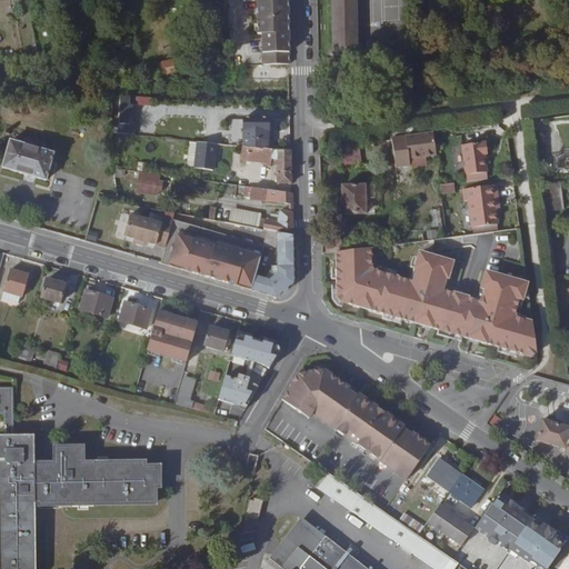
[(257,0),(258,35),(262,35),(263,53),(290,53),(288,0),(257,0)]
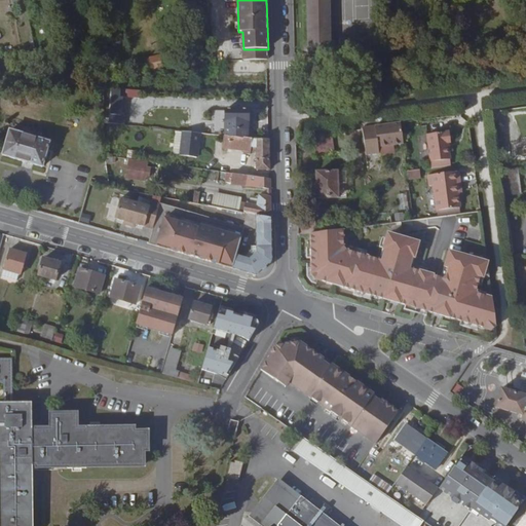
[(306,0),(308,54),(331,54),(329,0),(306,0)]
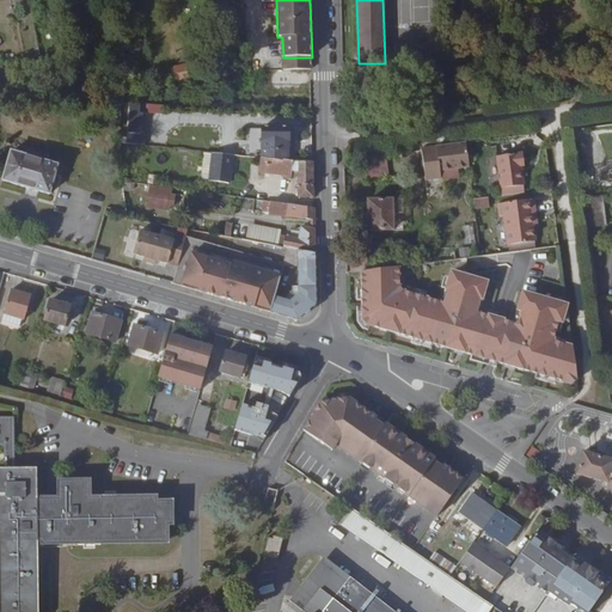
[(407,62),(407,44),(396,44),(397,62),(407,62)]
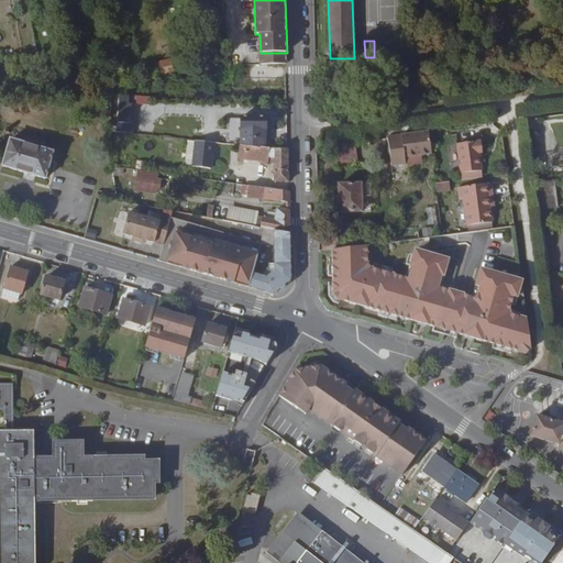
[(287,53),(261,53),(261,65),(287,64),(287,53)]
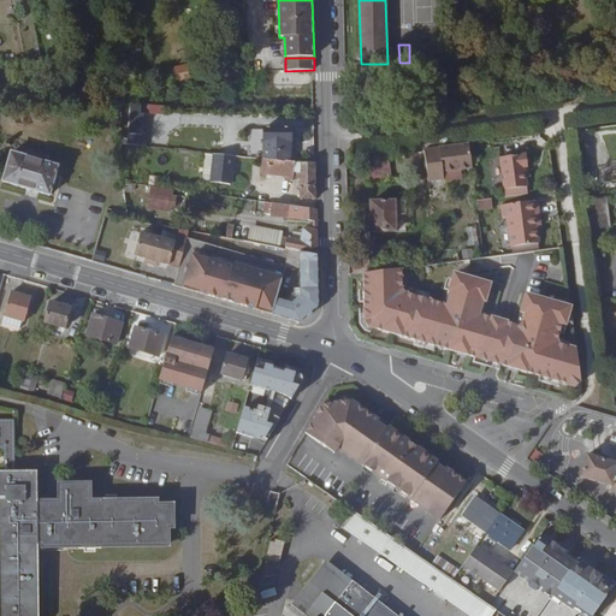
[(188,66),(172,69),(176,81),(190,78),(188,66)]
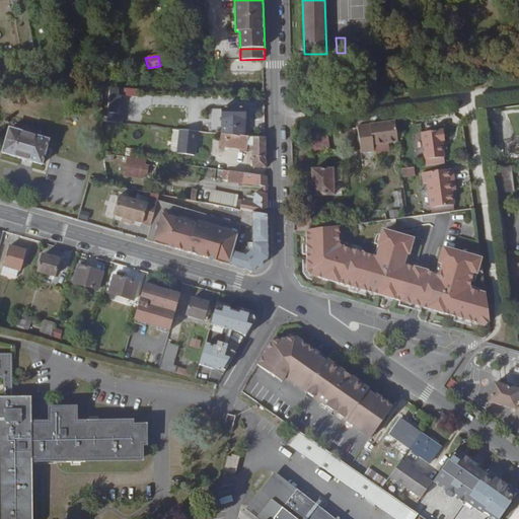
[(35,58),(25,59),(26,69),(38,68),(35,58)]
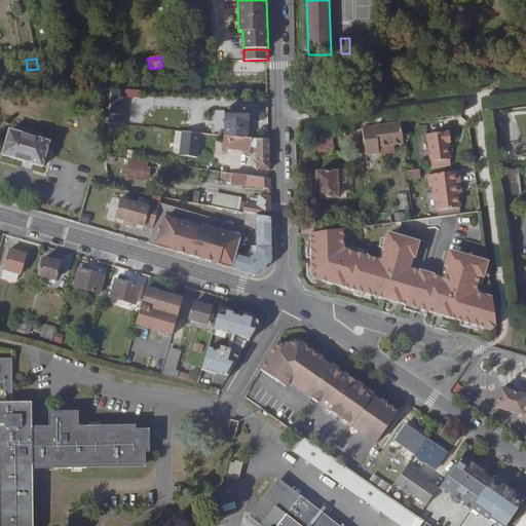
[(110,123),(123,124),(124,90),(111,89),(110,123)]
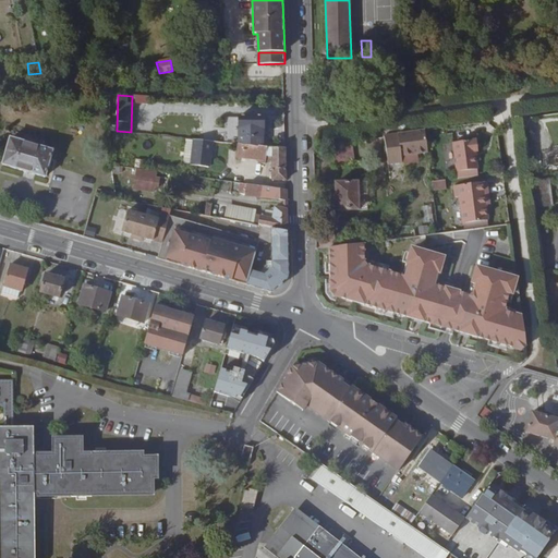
[(225,116),(225,143),(239,145),(239,116),(225,116)]
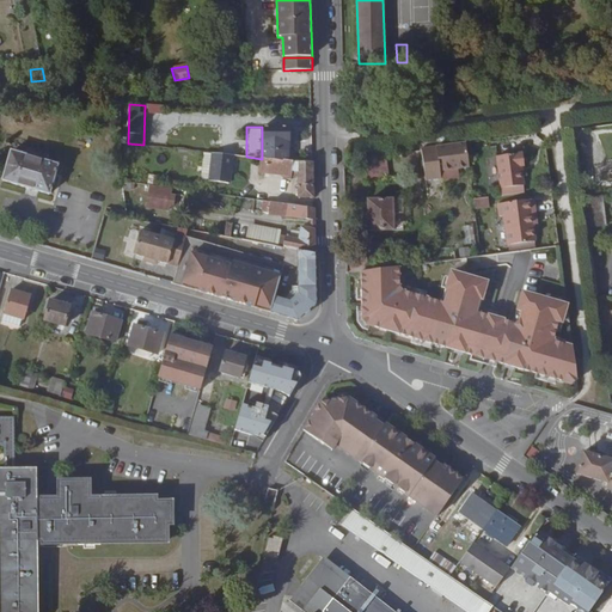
[(289,127),(262,127),(262,159),(289,163),(289,127)]
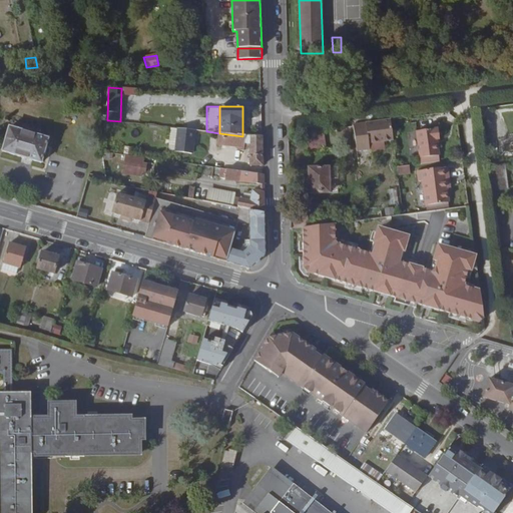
[(326,115),(328,126),(338,125),(337,114),(326,115)]
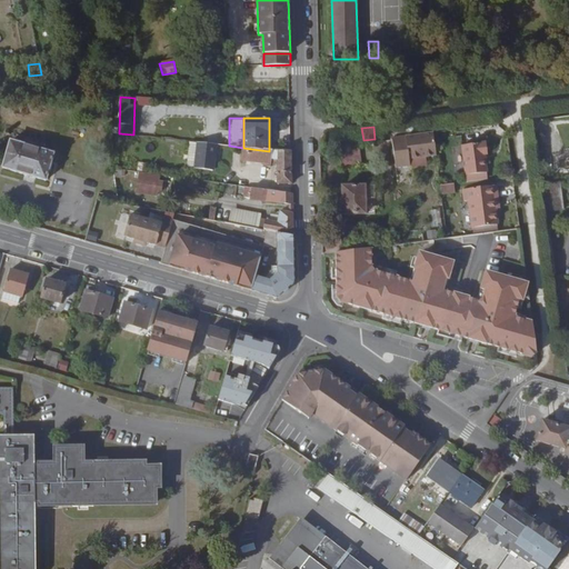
[(433,133),(392,138),(396,167),(410,166),(409,159),(437,155),(433,133)]
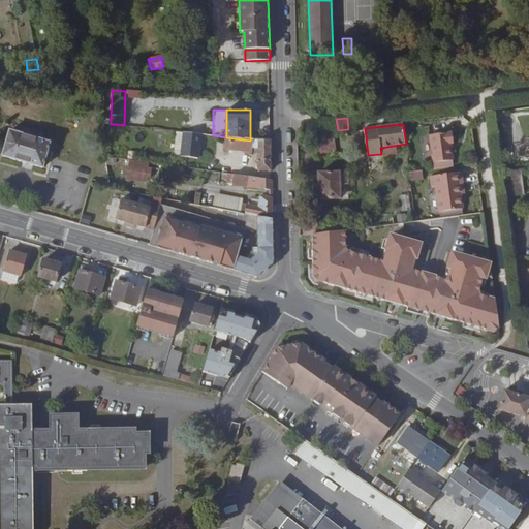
[(50,143),(10,131),(3,155),(42,167),(50,143)]
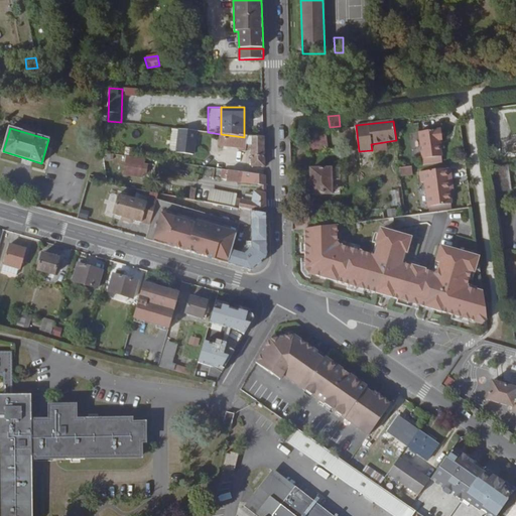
[(197,131),(172,129),(170,142),(178,143),(176,153),(194,155),(197,131)]
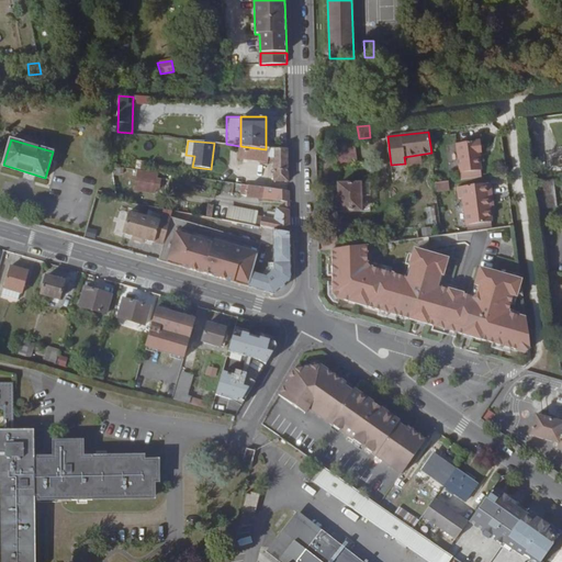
[(456,144),(460,173),(482,170),(480,153),(482,153),(481,141),(456,144)]
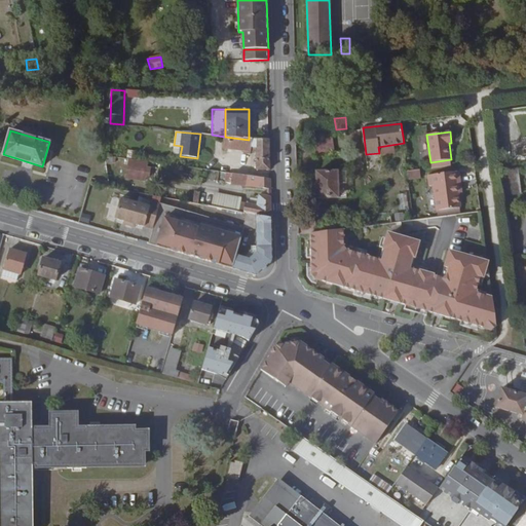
[(315,139),(317,153),(335,151),(333,136),(315,139)]
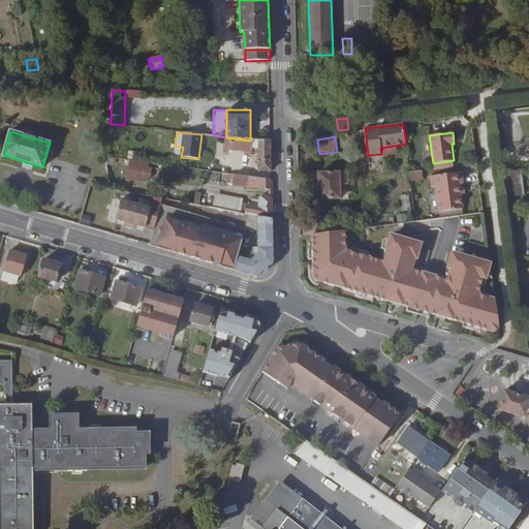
[(250,141),(226,137),(224,149),(252,152),(252,149),(254,141),(250,141)]
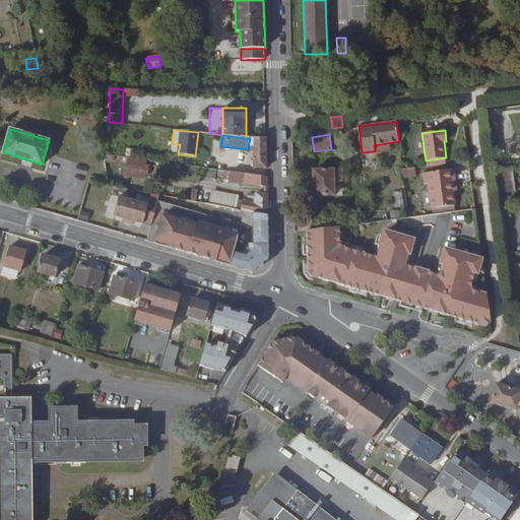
[(266,138),(254,138),(254,146),(254,150),(254,154),(254,157),(254,168),(267,168),(266,138)]
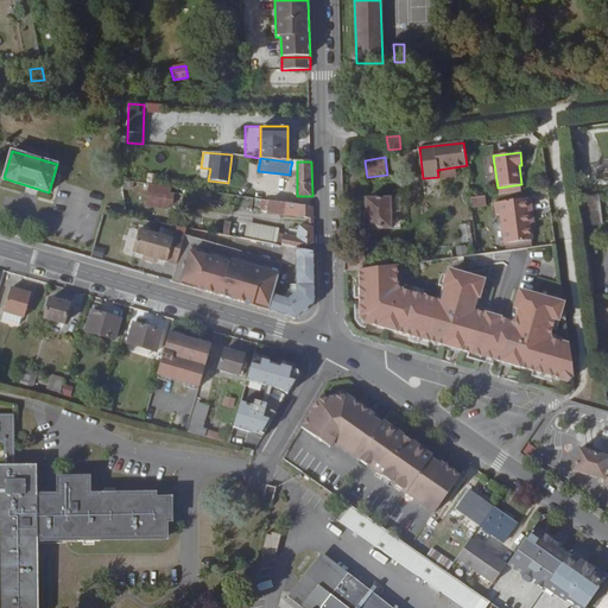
[(210,169),(201,168),(200,179),(208,181),(210,169)]
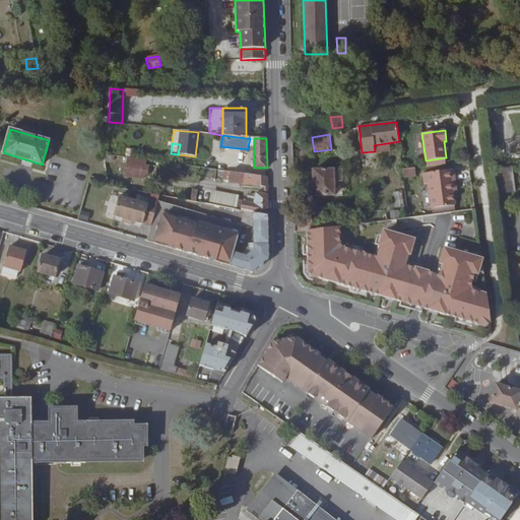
[(147,159),(128,157),(127,164),(145,167),(147,159)]
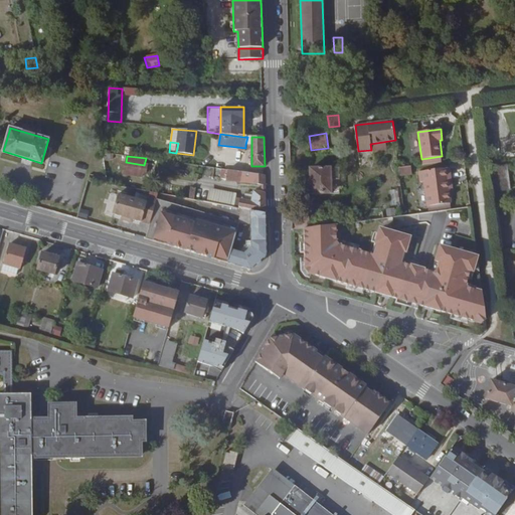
[(421,159),(422,165),(443,162),(442,156),(421,159)]
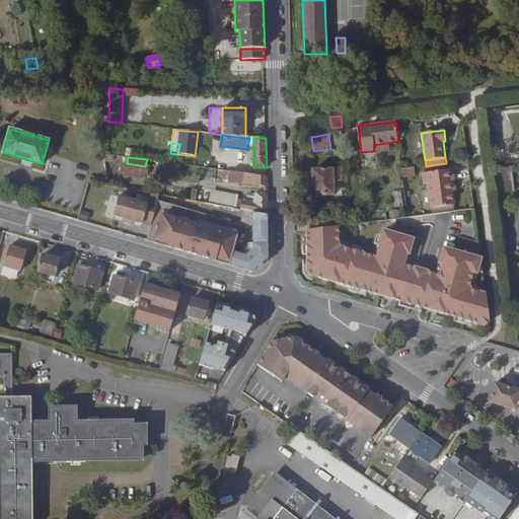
[(145,166),(127,163),(124,175),(142,178),(142,174),(147,175),(149,167),(145,166)]
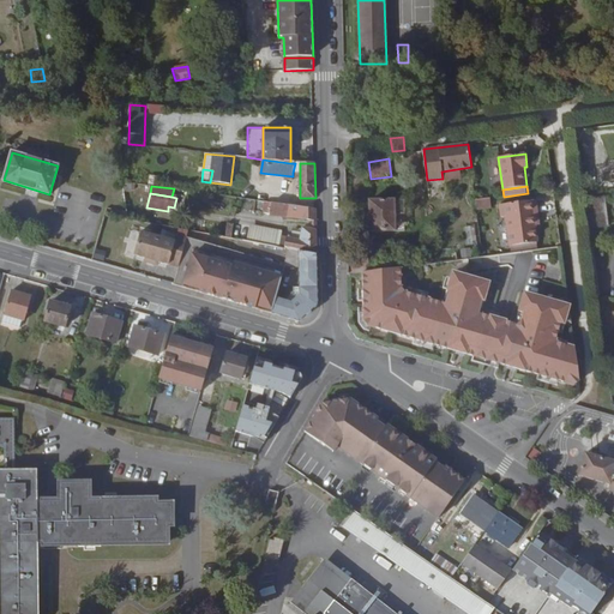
[(589,230),(609,227),(605,197),(584,199),(589,230)]
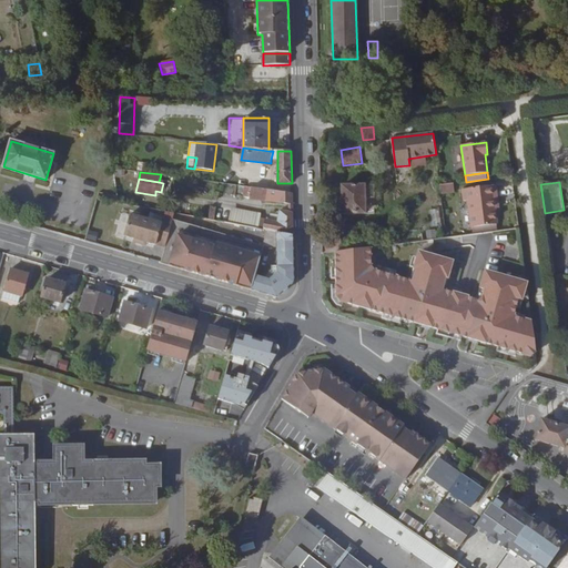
[(454,184),(439,185),(440,194),(455,192),(454,184)]
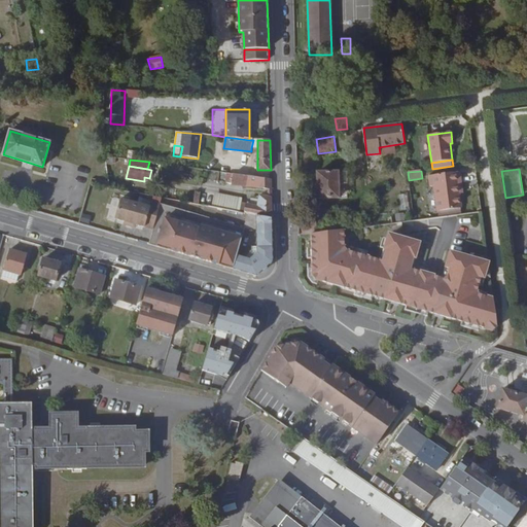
[(460,171),(428,176),(430,187),(434,186),(437,211),(441,211),(456,208),(461,208),(457,182),(462,182),(460,171)]
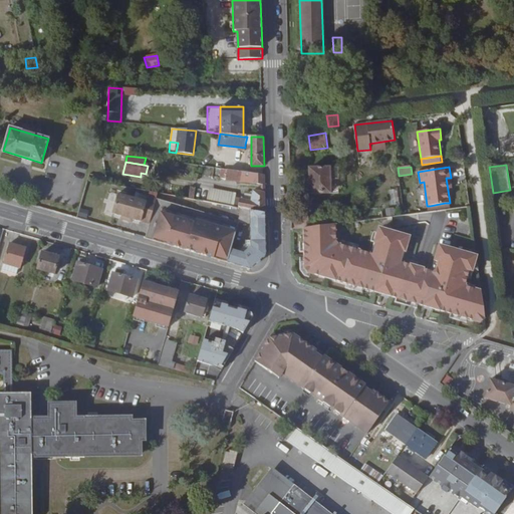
[(309,168),(310,194),(330,194),(330,180),(338,180),(338,168),(309,168)]
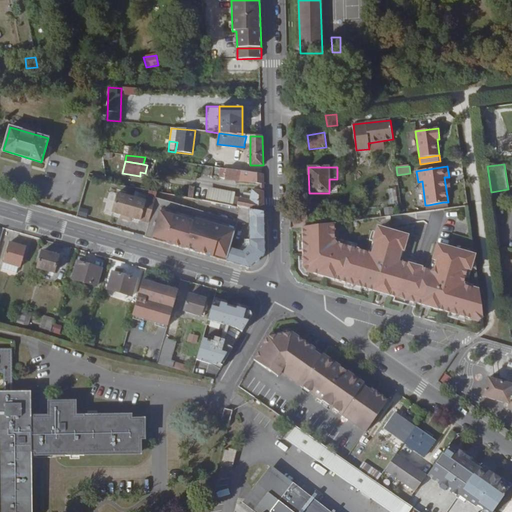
[(234,170),(221,168),(220,178),(225,178),(225,179),(233,180),(234,170)]
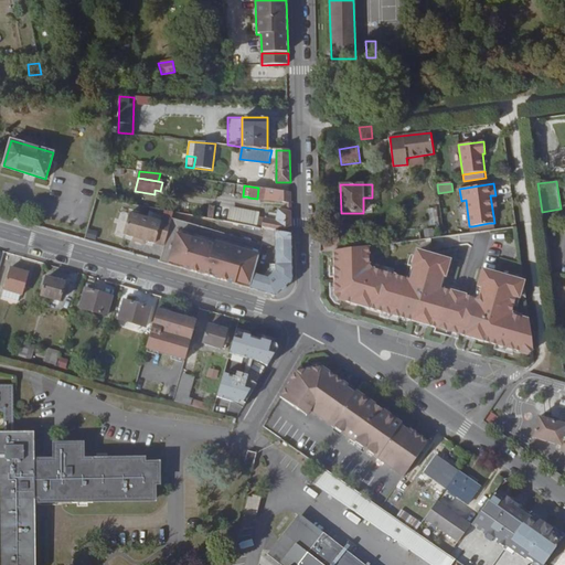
[(290,192),(258,188),(257,199),(287,202),(289,202),(289,203),(291,203),(290,202),(290,192)]
